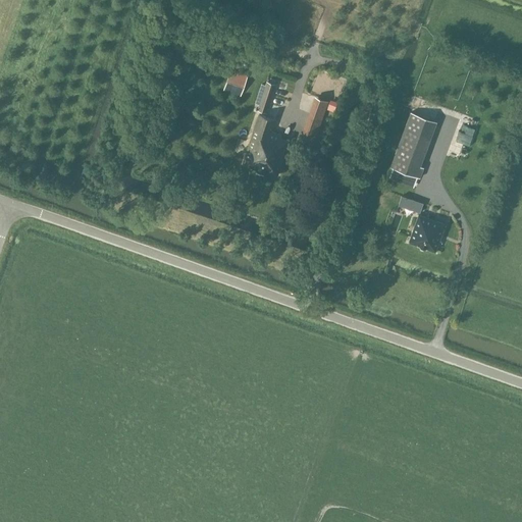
[(223,90),(241,96),(250,69),(232,63),(223,90)]
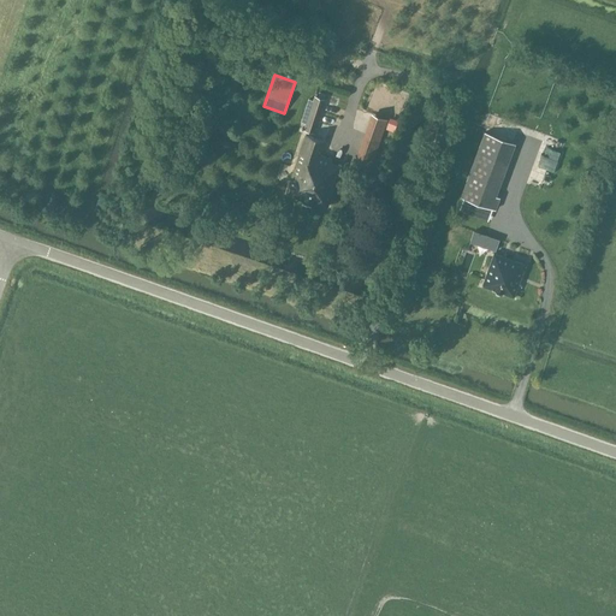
[(303,131),(313,135),(325,99),(314,95),(303,131)]
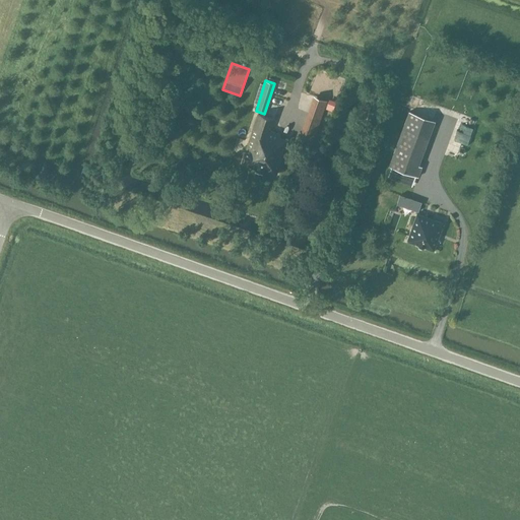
[(300,138),(312,143),(327,101),(314,95),(300,138)]
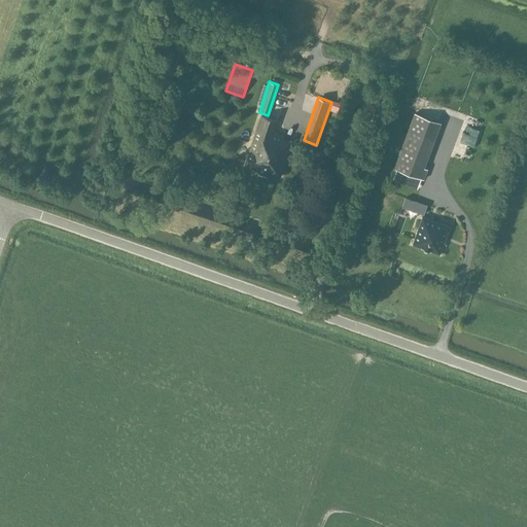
[(394,168),(424,179),(428,169),(422,167),(438,121),(415,113),(394,168)]
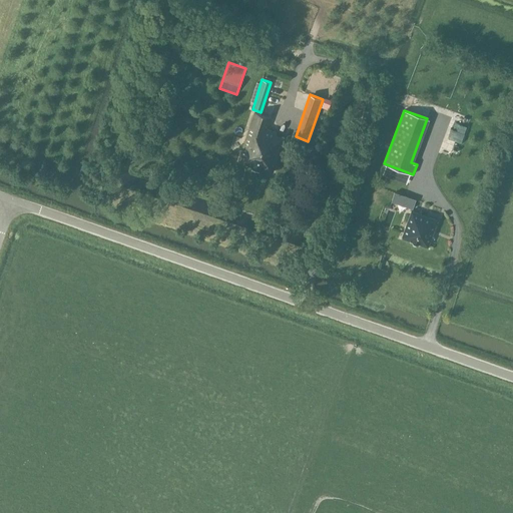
[(238,160),(273,172),(281,151),(289,155),(295,140),(286,136),(285,137),(285,138),(284,136),(277,134),(278,132),(267,129),(271,117),(254,112),(238,160)]
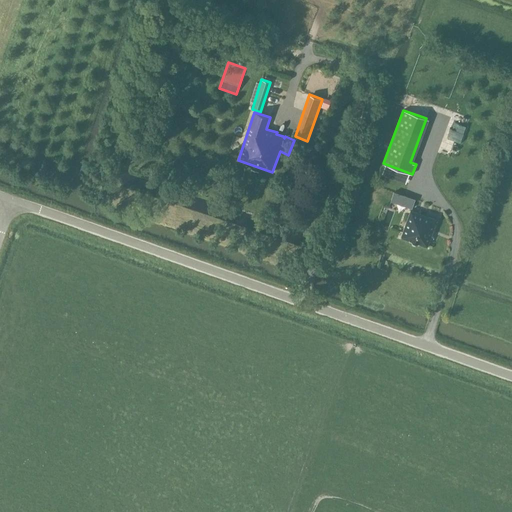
[(451,117),(445,148),(452,149),(455,135),(458,136),(462,119),(451,117)]
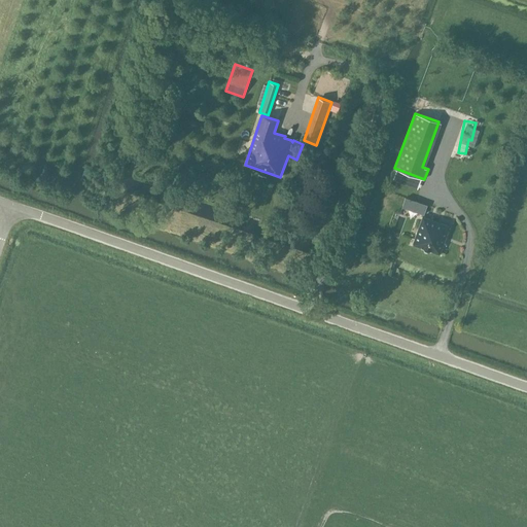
[(424,207),(427,196),(410,191),(408,202),(424,207)]
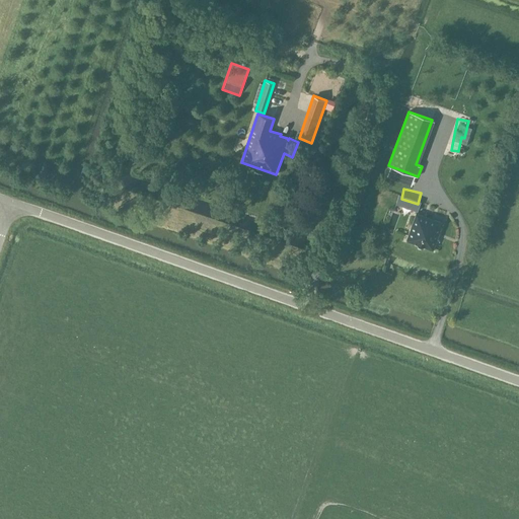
[(406,240),(420,244),(429,218),(416,213),(406,240)]
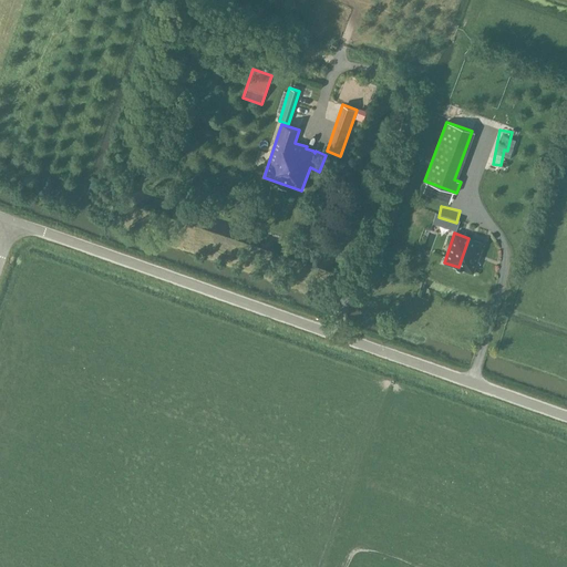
[(459,267),(473,272),(484,244),(468,238),(459,267)]
